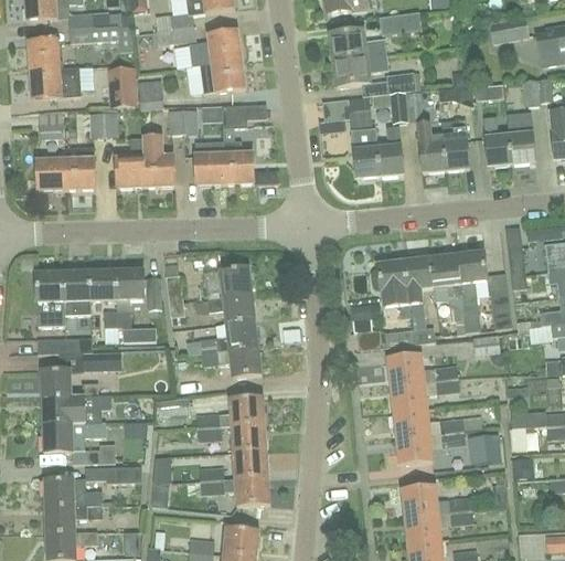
[(25,0),(28,20),(54,18),(53,6),(84,3),(84,0),(25,0)]
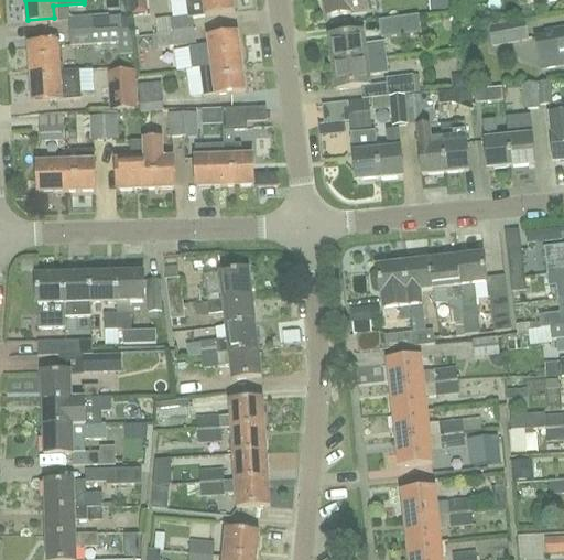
[(185,0),(187,11),(155,14),(158,30),(155,31),(155,32),(194,27),(192,13),(231,9),(230,0),(185,0)]
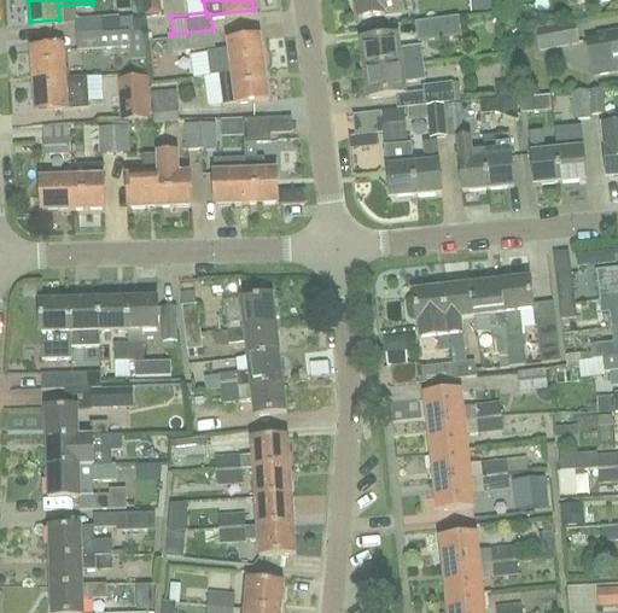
[(355,0),(357,15),(384,11),(384,13),(402,11),(401,0),(355,0)]
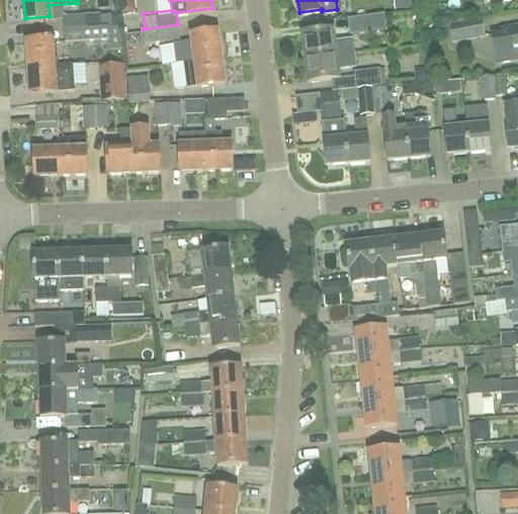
[(349,31),(386,26),(384,9),(363,12),(362,4),(347,6),(348,14),(347,14),(349,31)]
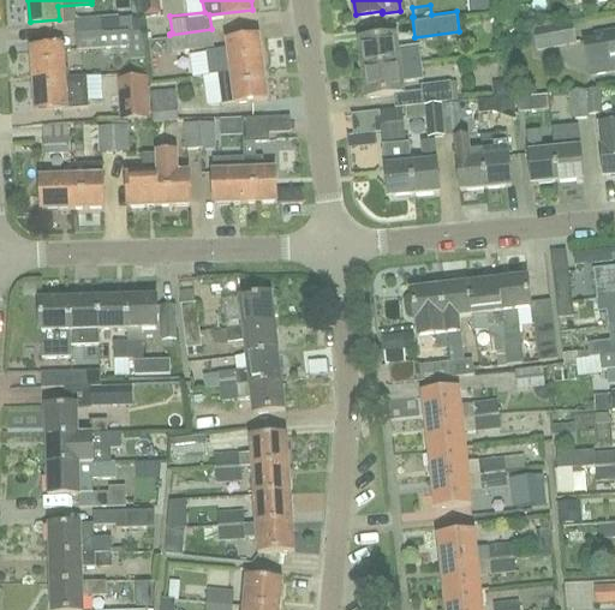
[(76,15),(75,15),(75,18),(76,31),(101,30),(101,29),(119,28),(118,11),(76,15)]
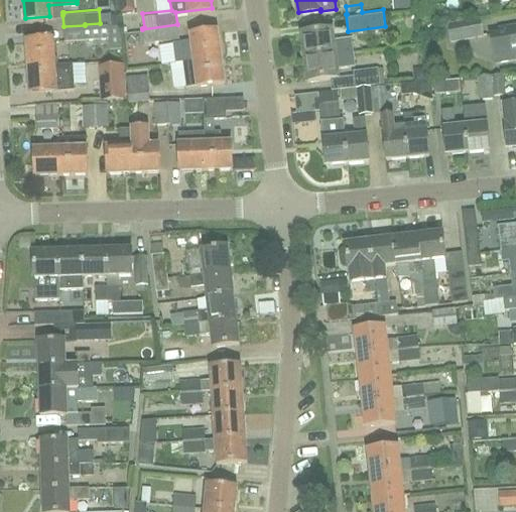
[(110,13),(111,23),(119,22),(119,12),(110,13)]
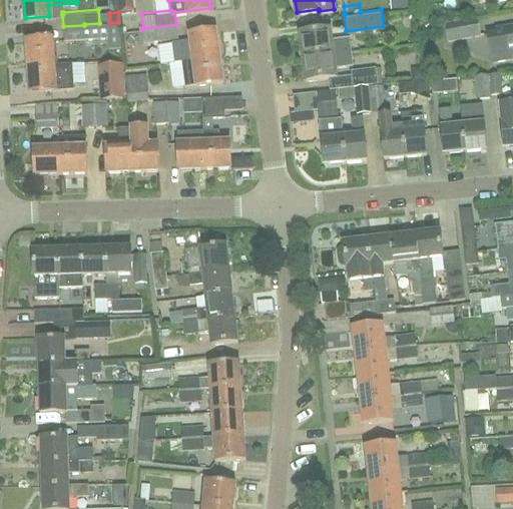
[(447,39),(479,33),(476,14),(443,20),(447,39)]
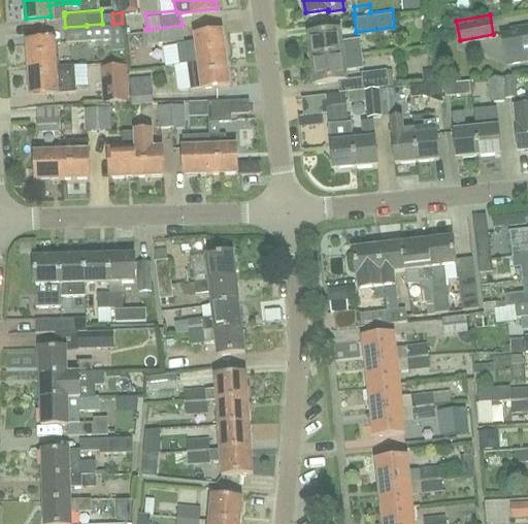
[(501,32),(506,60),(527,56),(527,23),(510,27),(512,30),(501,32)]
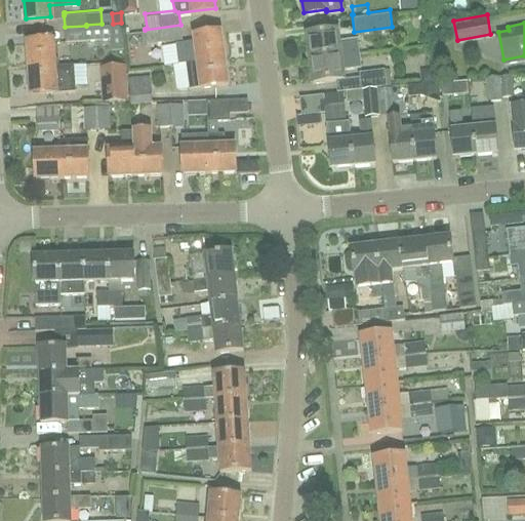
[(86,26),(65,27),(66,40),(111,37),(110,24),(86,25),(86,26)]
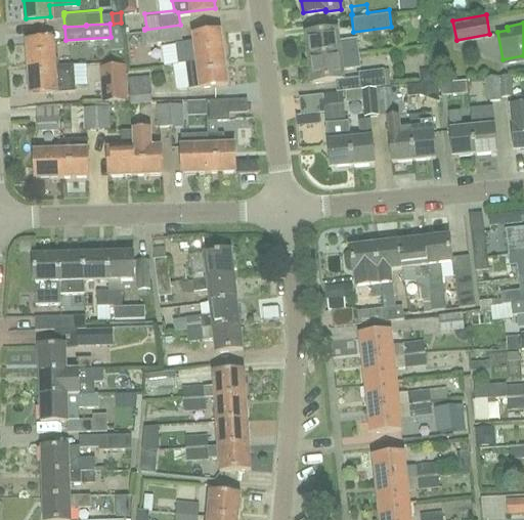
[(180,25),(144,30),(146,42),(181,37),(180,25)]
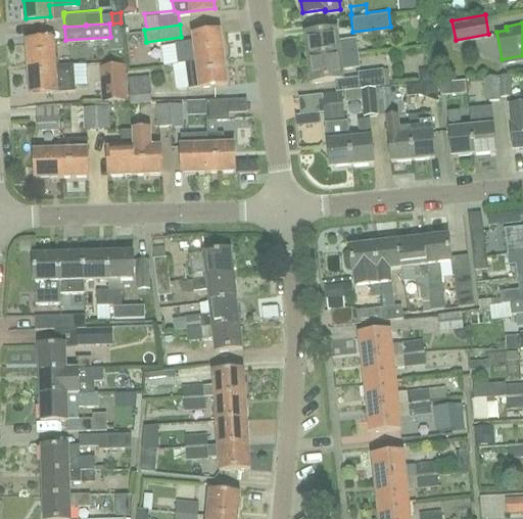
[(308,55),(358,50),(357,36),(337,38),(336,28),(305,32),(308,55)]
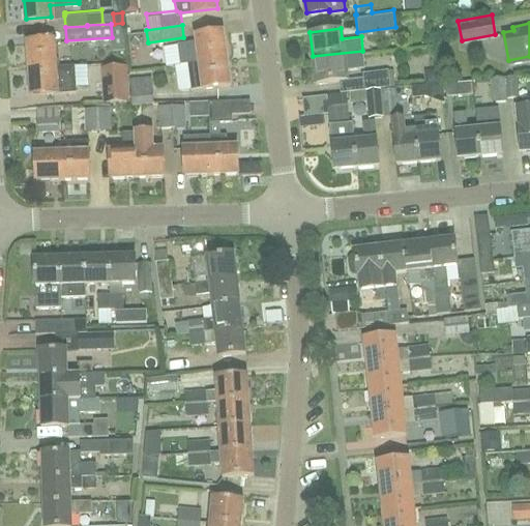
[(187,61),(226,56),(223,29),(195,33),(196,39),(177,41),(180,62),(187,61)]
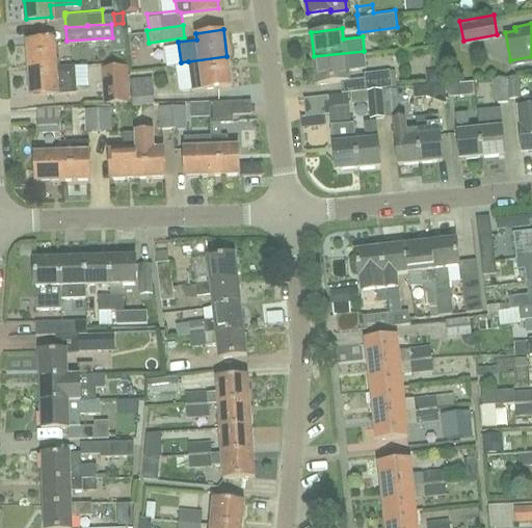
[(56,67),(56,63),(55,37),(27,40),(29,68),(56,67)]
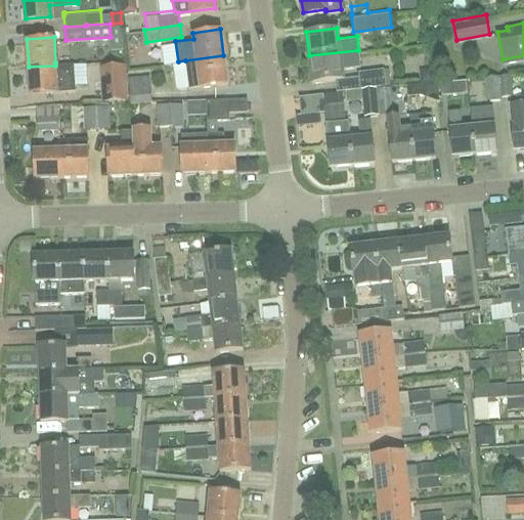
[(360,63),(358,50),(309,55),(312,80),(343,77),(342,66),(360,63)]
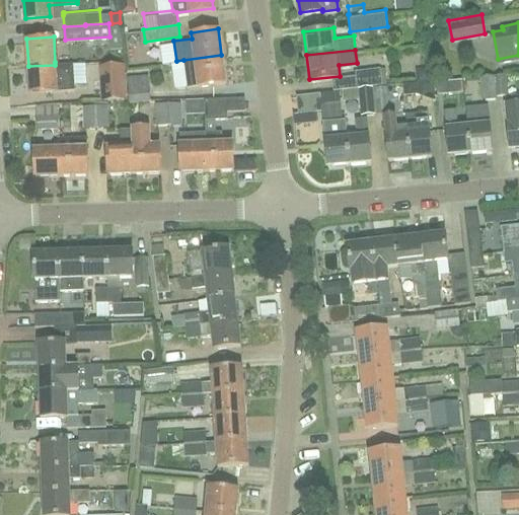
[(221,55),(183,60),(187,86),(224,81),(221,55)]
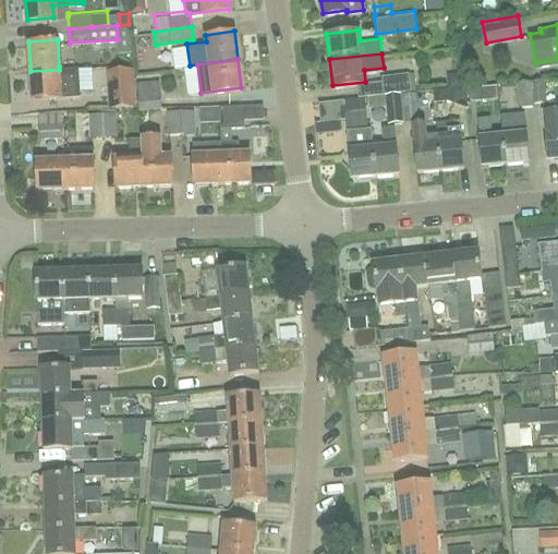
[(79,65),(59,67),(59,70),(31,71),(32,97),(61,96),(61,95),(80,94),(79,65)]
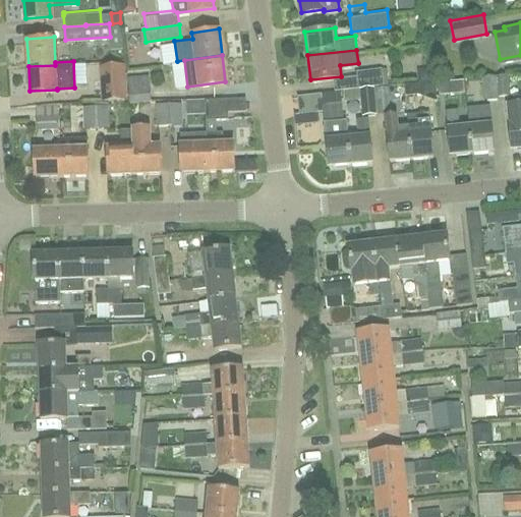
[(127,97),(124,61),(98,63),(101,100),(127,97)]
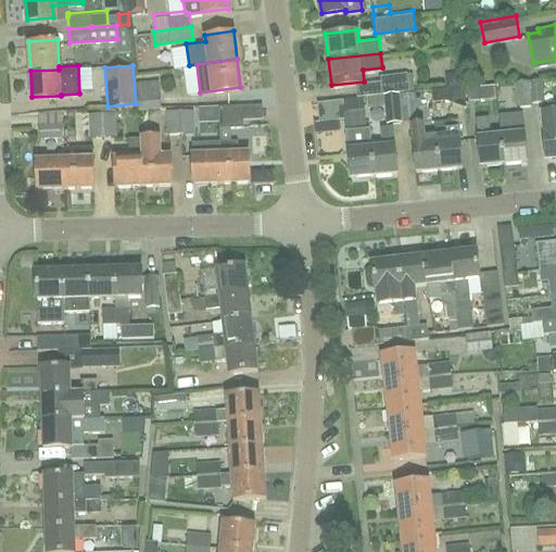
[(381,91),(408,88),(408,87),(414,86),(412,70),(379,73),(381,91)]
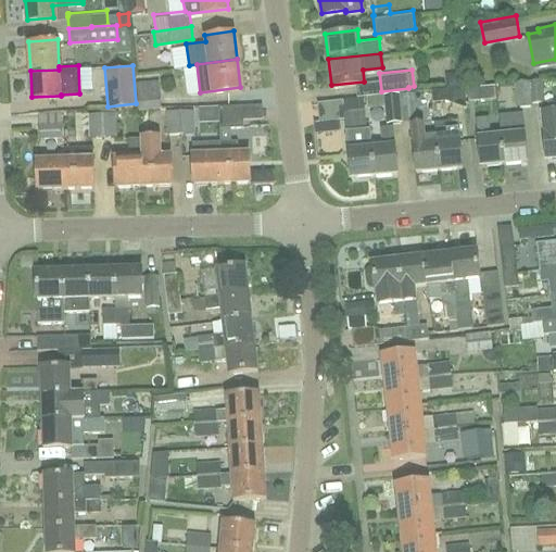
[(446,85),(462,84),(460,70),(451,71),(445,76),(446,85)]
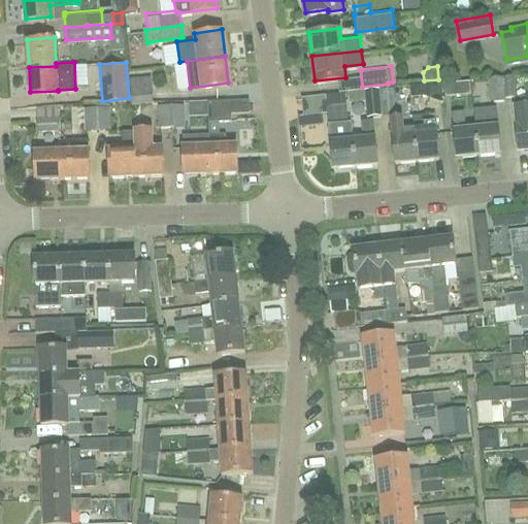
[(520,73),(502,74),(504,96),(517,95),(516,85),(527,83),(527,70),(520,71),(520,73)]
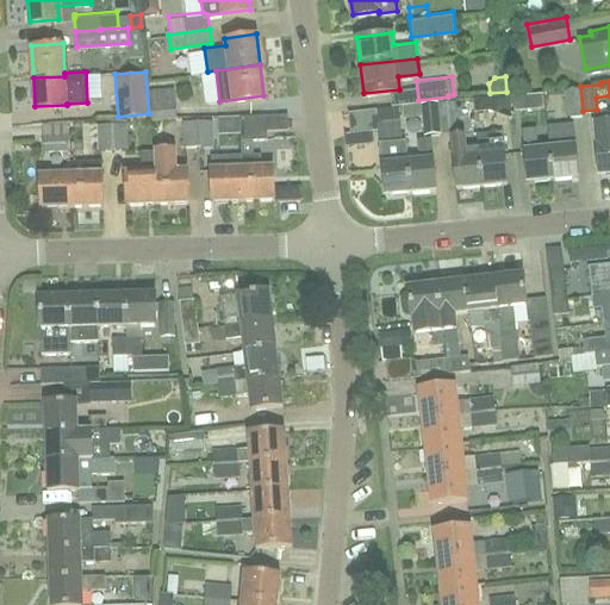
[(176,116),(174,85),(148,87),(150,118),(176,116)]
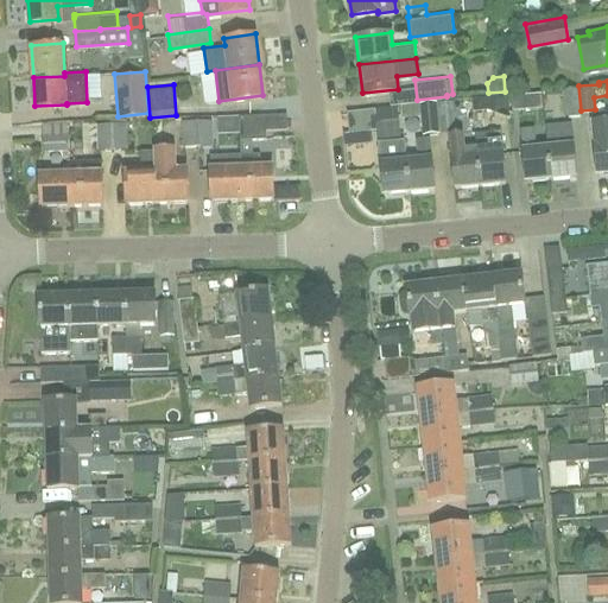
[(581,110),(578,86),(561,87),(563,115),(581,113),(581,110)]
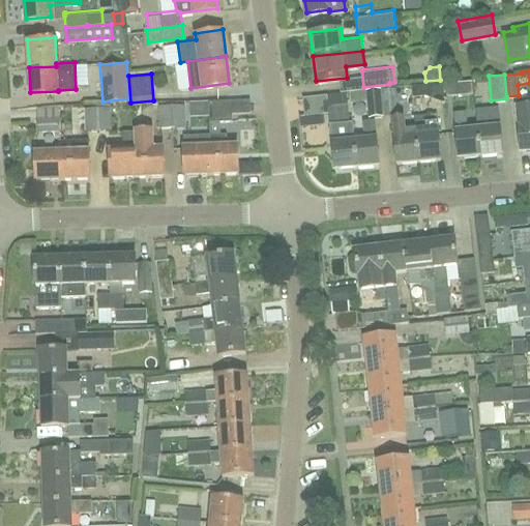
[(443,91),(442,80),(440,80),(425,81),(411,83),(411,94),(443,91)]
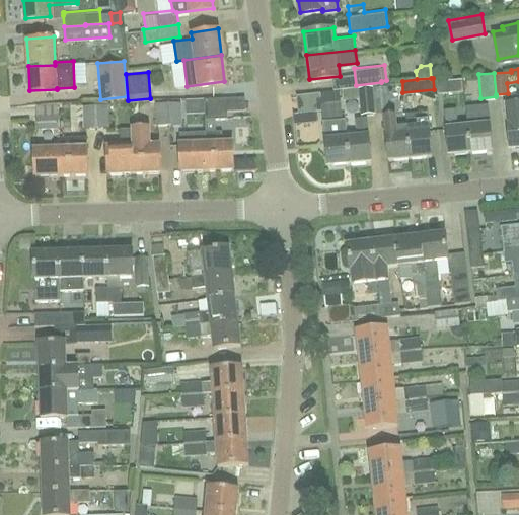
[(438,91),(450,90),(449,78),(437,79),(438,91)]
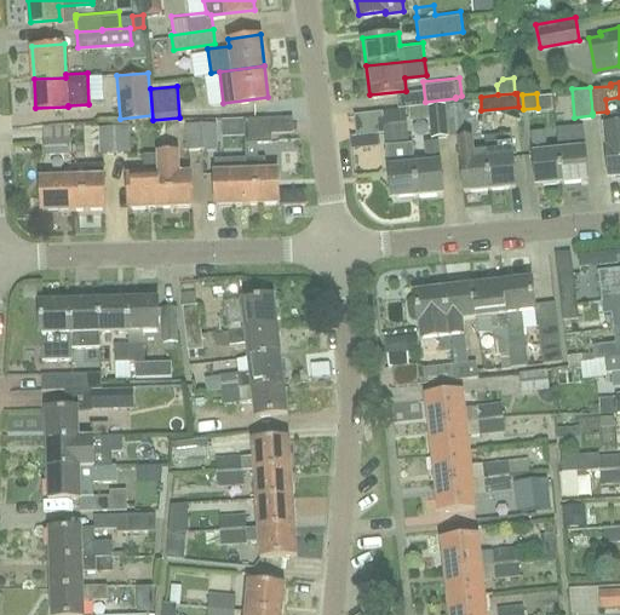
[(461,99),(446,101),(448,131),(464,130),(461,99)]
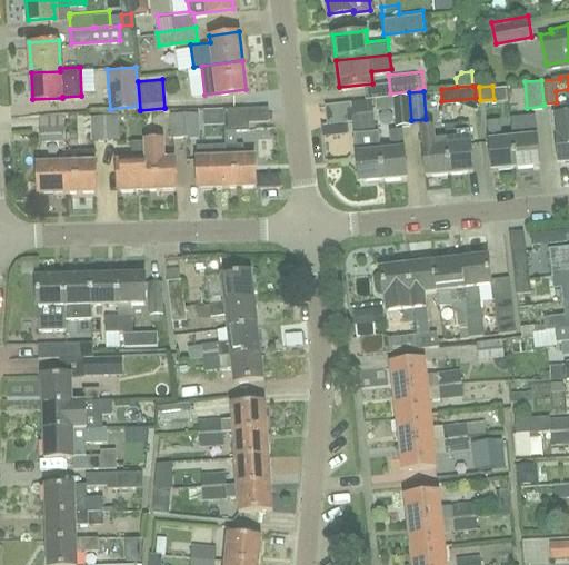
[(411,120),(409,92),(391,93),(395,124),(411,122),(411,121),(411,120)]
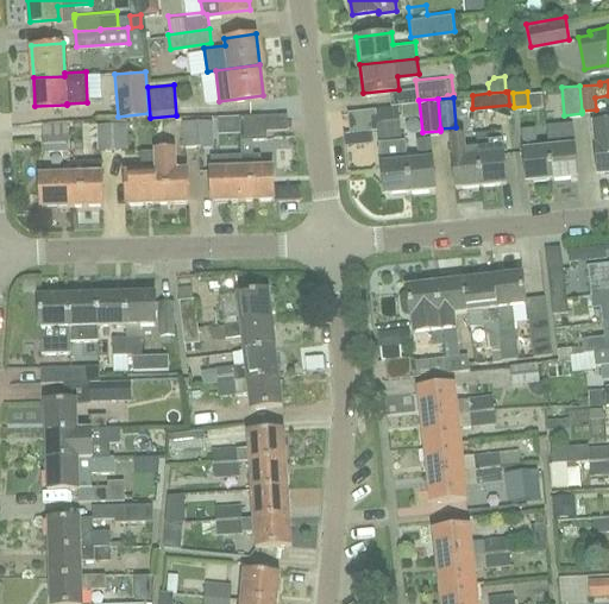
[(401,133),(397,102),(375,105),(375,106),(346,108),(349,131),(377,127),(377,136),(401,133)]
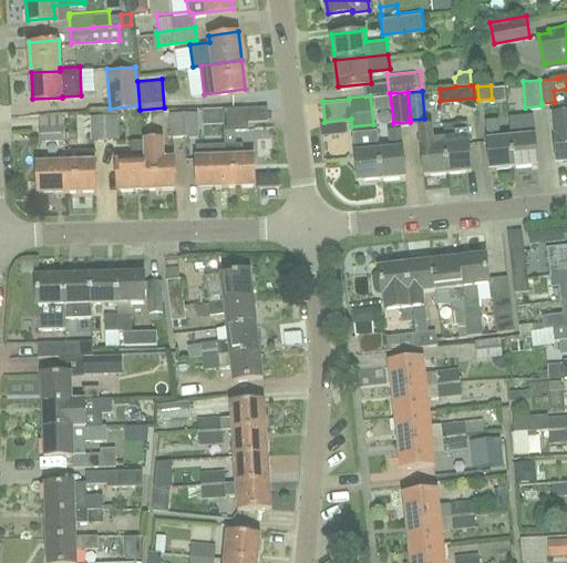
[(195,110),(183,110),(184,134),(198,134),(198,133),(206,132),(205,105),(195,106),(195,110)]
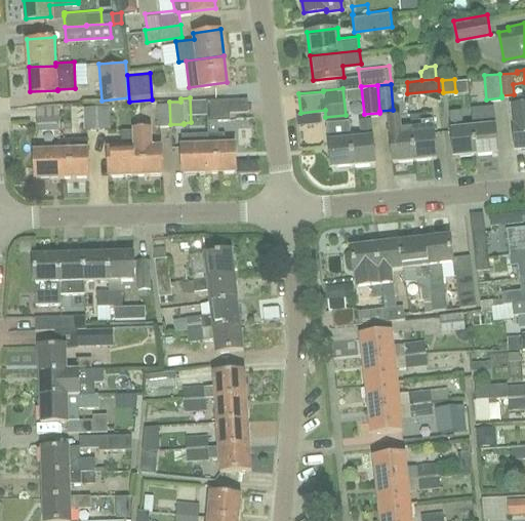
[(207,131),(208,170),(236,169),(235,143),(225,143),(224,130),(216,131),(215,118),(229,118),(229,97),(206,97),(207,131)]
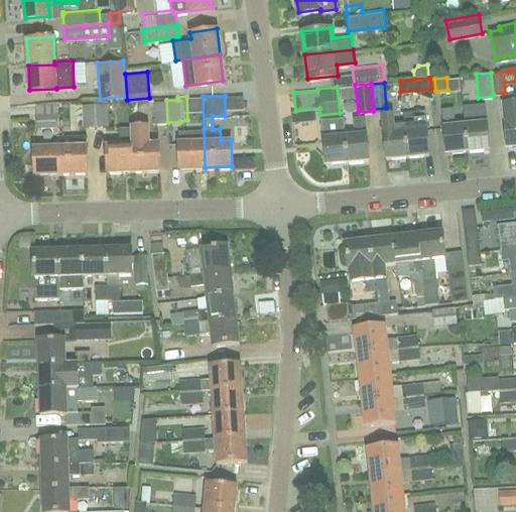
[(96,125),(96,99),(74,100),(75,106),(78,109),(81,109),(82,125),(96,125)]
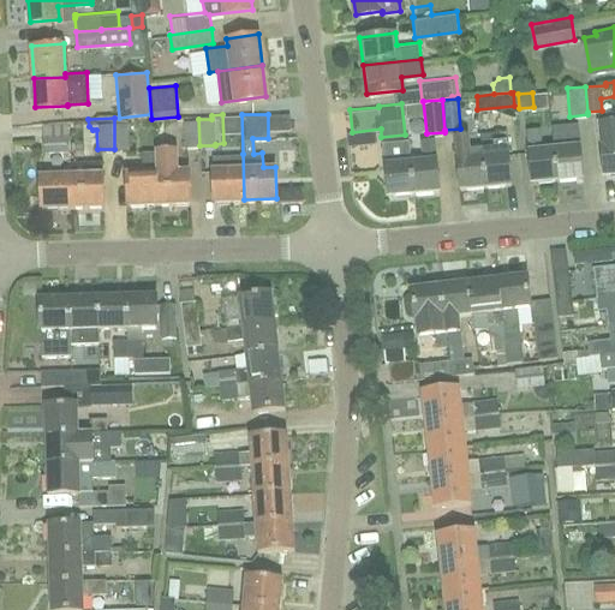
[(114,118),(114,149),(129,149),(127,118),(114,118)]
